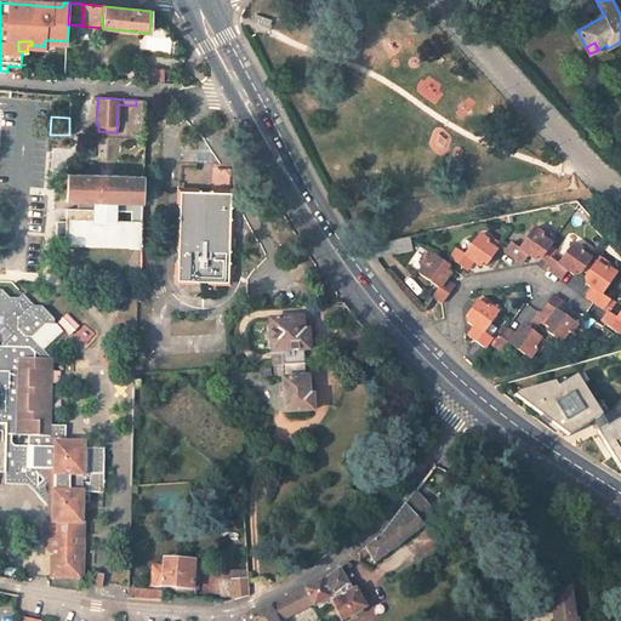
[(78,209),(67,209),(66,223),(66,240),(66,248),(140,249),(142,249),(143,176),(68,174),(67,199),(78,199),(84,200),(84,209),(78,209)]
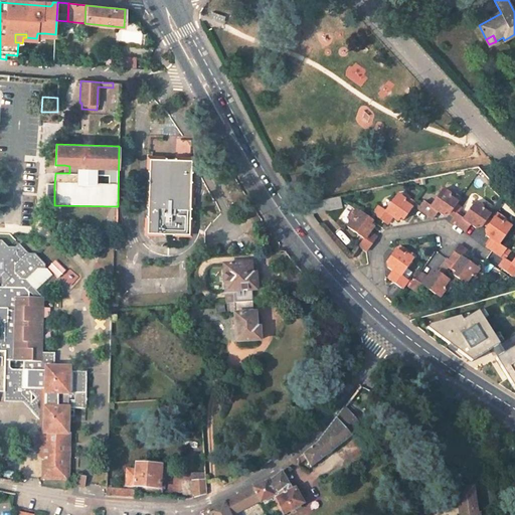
[(149,155),(147,229),(188,230),(189,223),(190,223),(191,218),(189,217),(189,200),(191,200),(192,194),(189,194),(191,156),(149,155)]
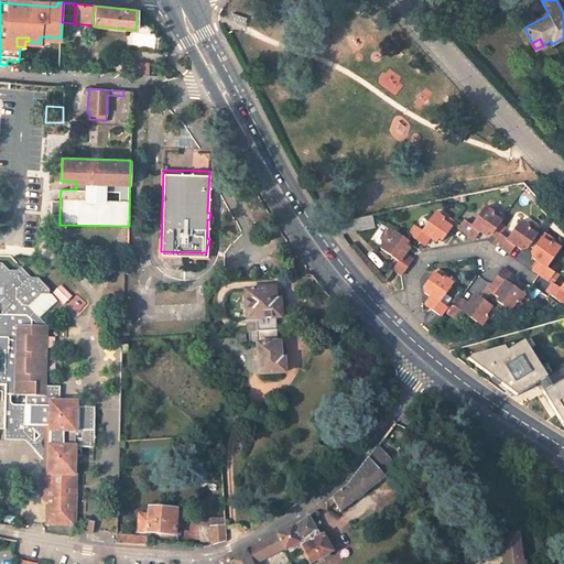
[(60,218),(60,203),(52,203),(52,209),(51,217),(60,218)]
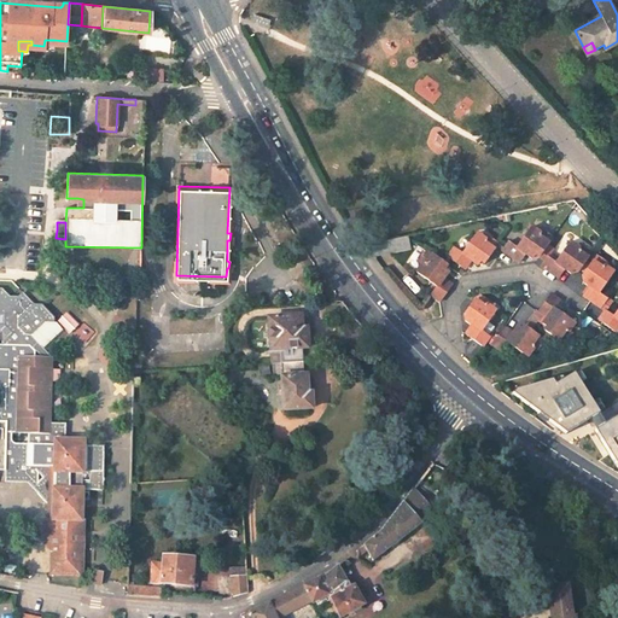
[(531,228),(516,249),(507,243),(503,249),(501,251),(518,263),(525,255),(531,260),(534,255),(538,257),(541,252),(552,238),(541,231),(538,233),(531,228)]
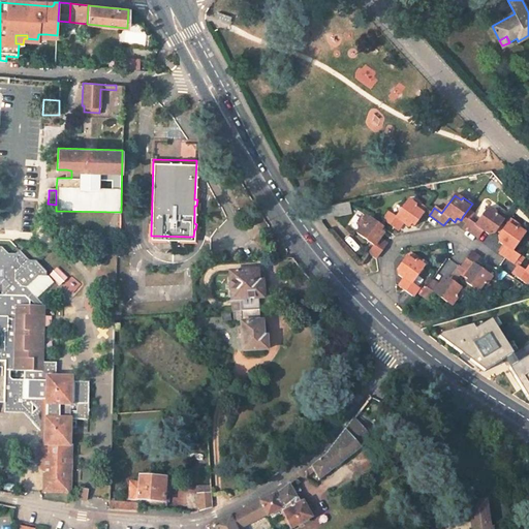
[(407,199),(395,218),(387,213),(382,220),(397,231),(402,223),(408,227),(410,223),(413,225),(424,212),(426,209),(416,203),(414,205),(407,199)]
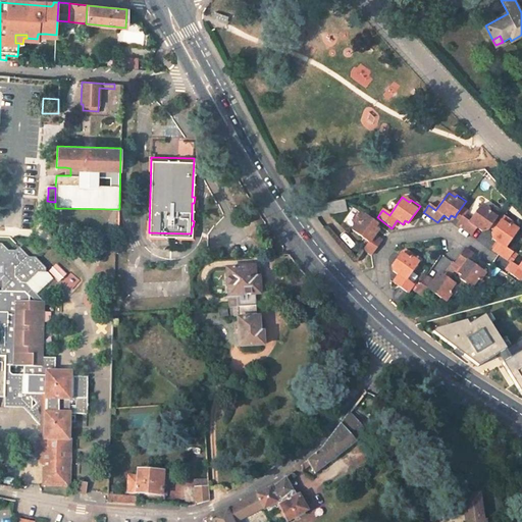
[(315,216),(346,210),(344,202),(343,199),(309,205),(310,209),(315,216)]
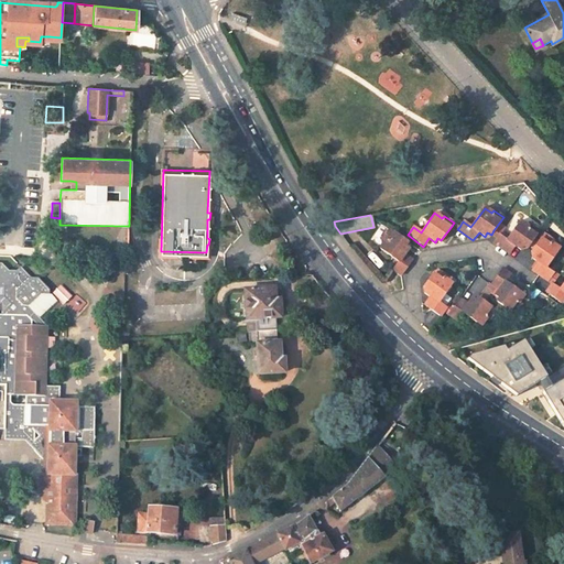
[(520,220),(507,240),(499,235),(496,238),(492,242),(509,255),(516,246),(520,250),(523,246),(527,248),(540,230),(530,224),(528,227),(520,220)]
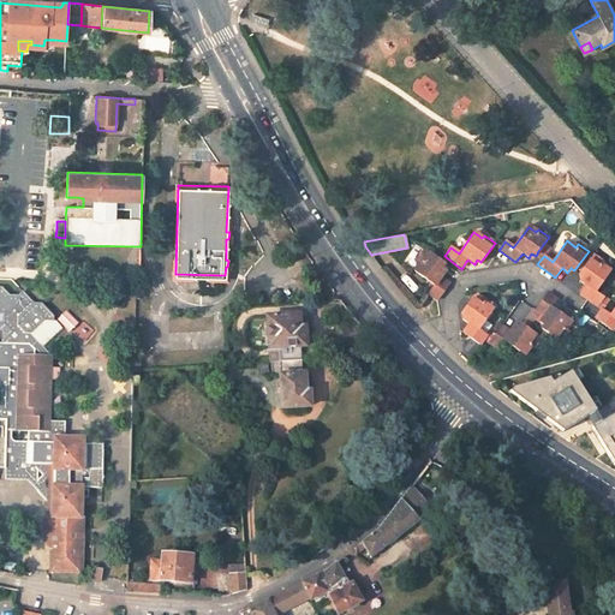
[(419,264),(413,272),(433,287),(428,294),(436,300),(448,285),(440,279),(445,272),(441,269),(443,266),(423,251),(416,262),(419,264)]
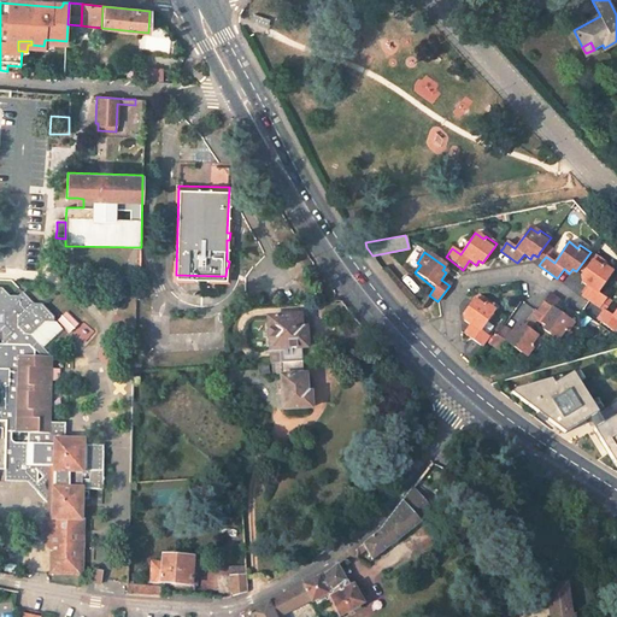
[(595,256),(581,275),(585,277),(582,282),(588,287),(582,295),(599,307),(601,304),(605,299),(598,293),(612,271),(604,266),(606,263),(595,256)]
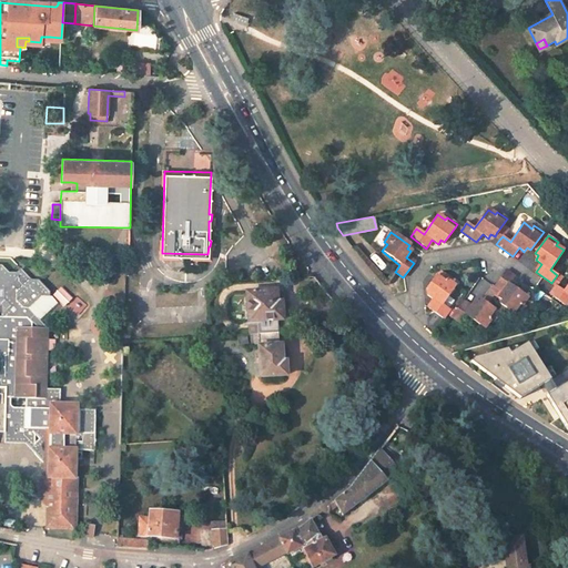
[(287,254),(293,262),(298,259),(293,251),(287,254)]
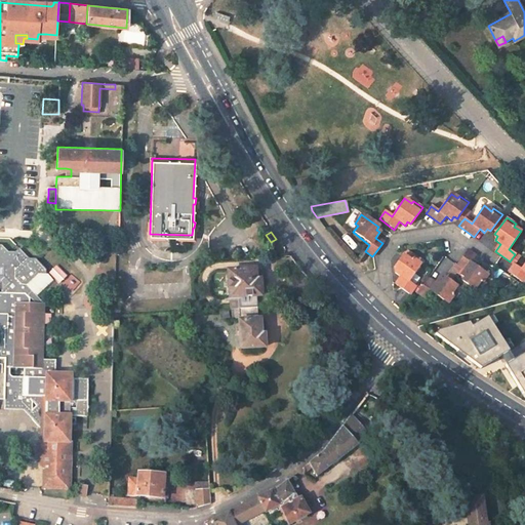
[(414,256),(405,250),(394,267),(397,269),(394,273),(399,277),(395,284),(409,294),(412,290),(414,287),(407,282),(419,265),(412,259),(414,256)]
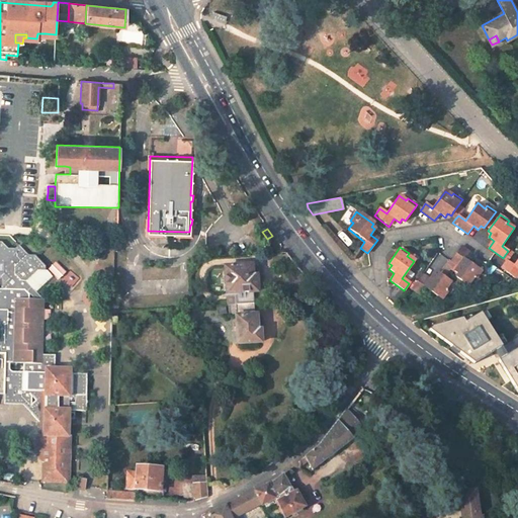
[(38,452),(34,455),(42,464),(46,467),(41,470),(41,482),(67,482),(67,471),(62,471),(63,445),(68,445),(68,420),(68,411),(75,411),(86,411),(86,373),(71,373),(69,370),(53,370),(44,369),(44,373),(33,373),(33,364),(38,364),(38,355),(38,341),(34,341),(34,330),(39,331),(39,321),(35,321),(35,310),(39,310),(40,299),(26,299),(26,294),(24,292),(28,288),(21,283),(29,271),(36,271),(37,266),(27,256),(20,256),(14,249),(0,248),(0,274),(6,280),(0,285),(0,394),(4,395),(4,390),(26,390),(34,400),(31,404),(30,414),(38,423),(38,436),(35,439),(38,442),(38,452)]
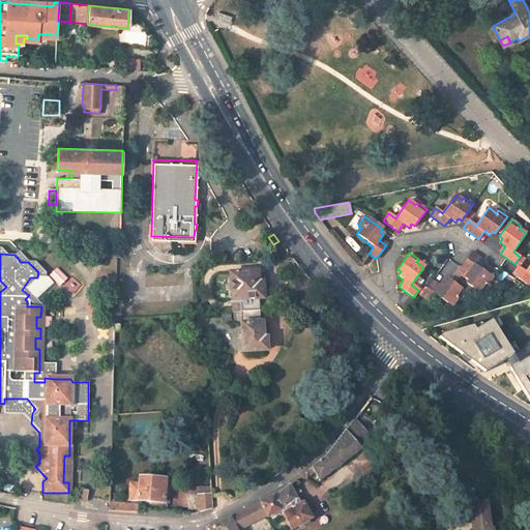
[(469,286),(483,296),(490,287),(487,285),(492,277),(474,265),(479,259),(472,254),(461,267),(469,272),(465,277),(469,281),(466,285),(469,286)]
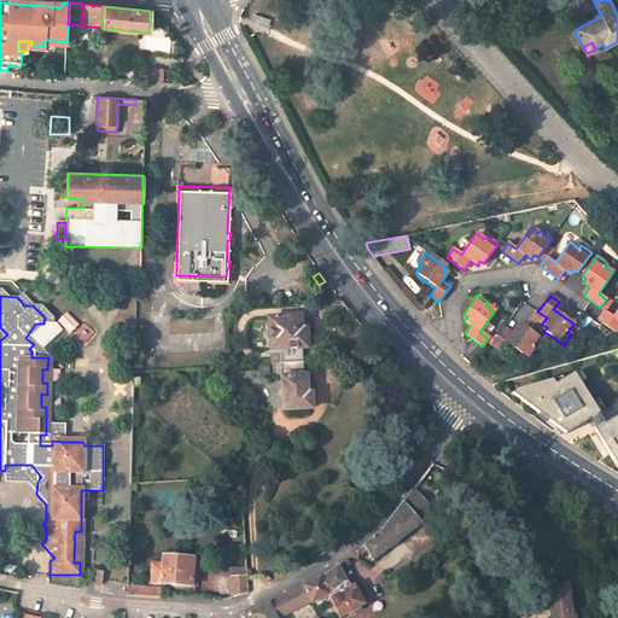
[(599,320),(616,332),(617,328),(617,310),(613,318),(606,313),(605,312),(599,320)]
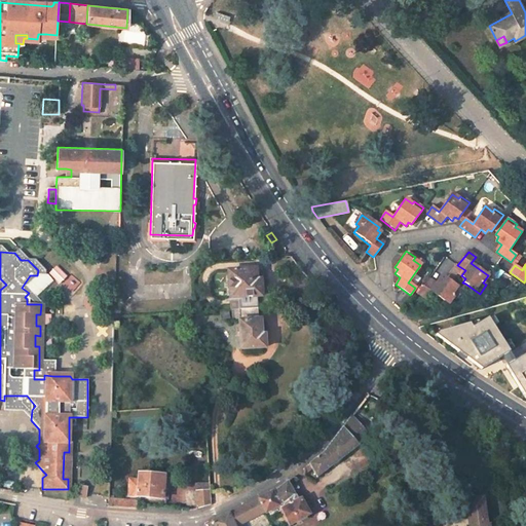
[(257,308),(256,297),(261,297),(260,280),(256,280),(255,269),(228,271),(230,299),(231,299),(241,298),(242,309),(257,308)]
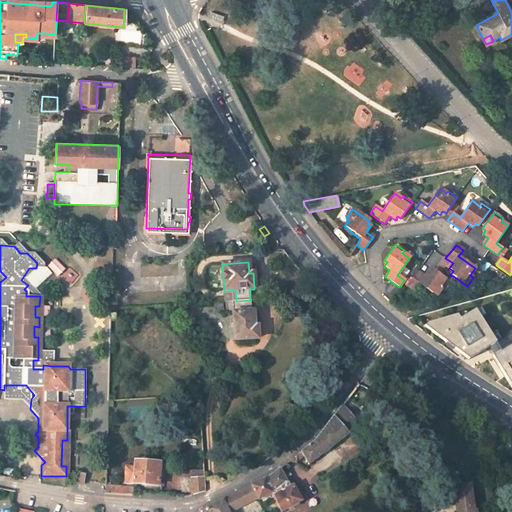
[(406,286),(414,292),(419,284),(436,296),(441,290),(443,291),(450,283),(449,282),(446,280),(433,270),(431,274),(428,272),(424,277),(417,272),(411,280),(406,286)]
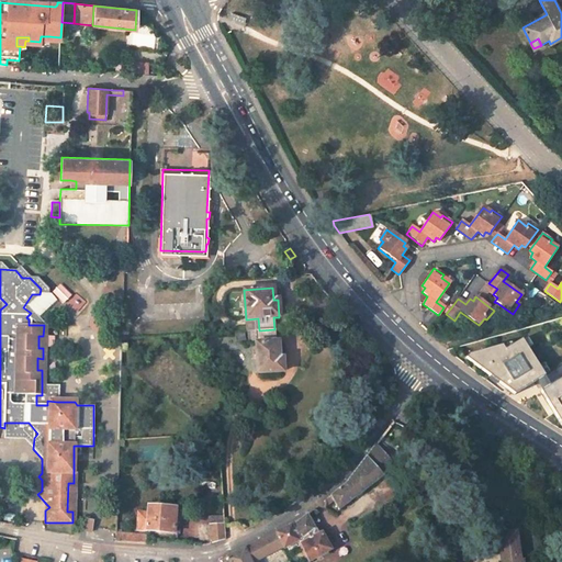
[(451,307),(447,304),(444,307),(441,311),(446,314),(451,307)]
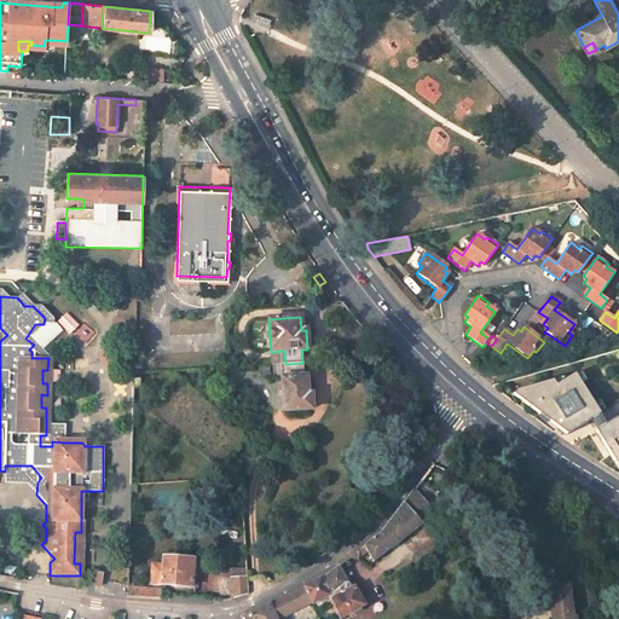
[(284,351),(272,352),(273,365),(275,364),(285,364),(284,351)]
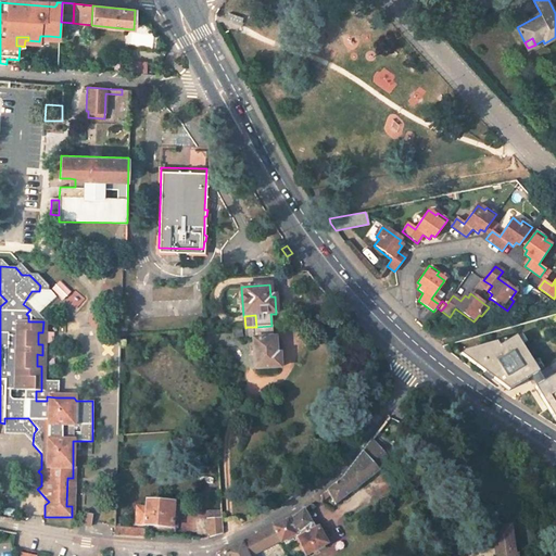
[(256,327),(257,339),(253,339),(254,369),(278,368),(278,354),(275,354),(274,346),(274,339),(273,339),(272,326),(256,327)]
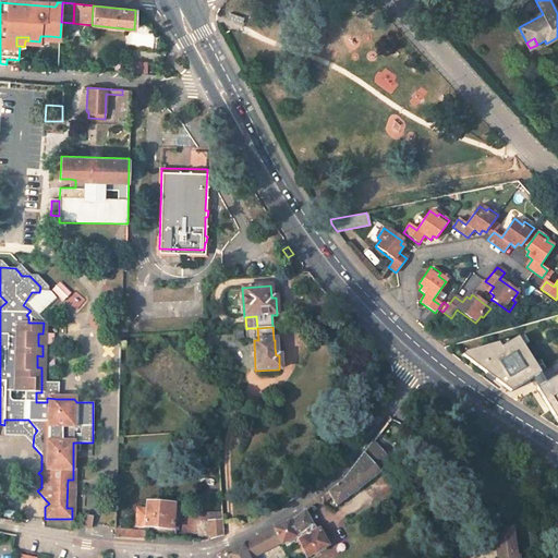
[(247,328),(249,341),(254,340),(258,340),(257,328),(247,328)]
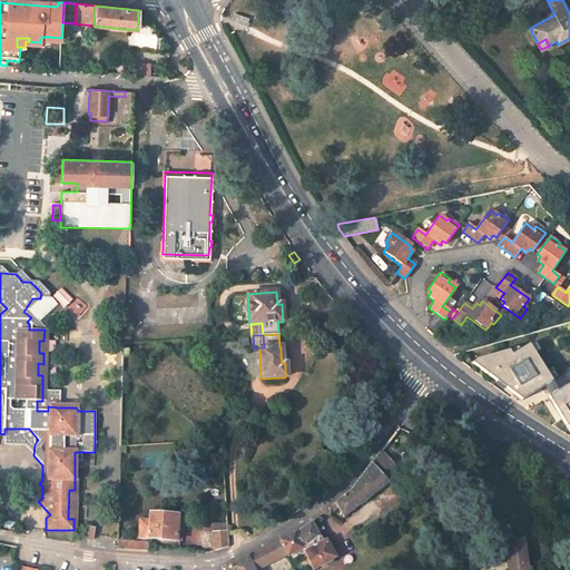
[(477,360),(474,362),(523,399),(553,381),(531,344),(521,350),(513,354),(509,350),(477,360)]
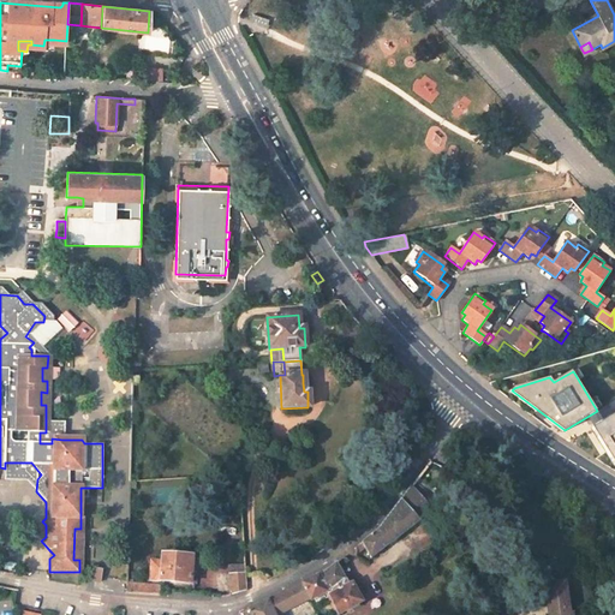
[(614,415),(593,428),(605,448),(614,463),(614,415)]
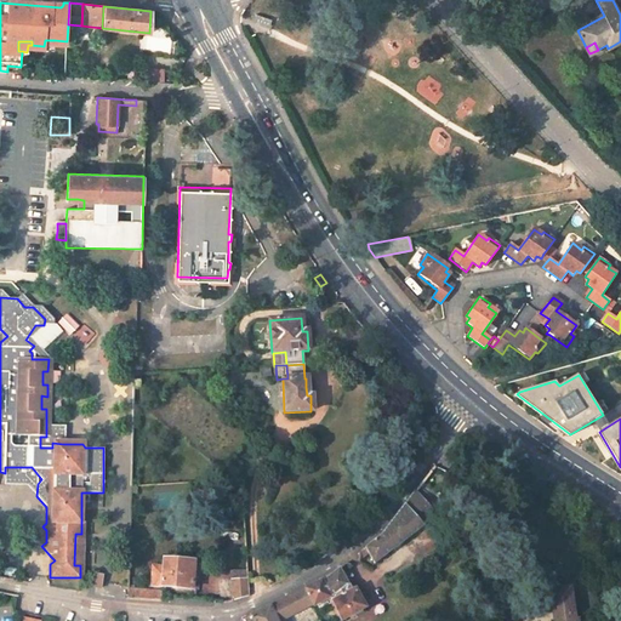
[(63,444),(63,426),(46,426),(46,437),(40,437),(40,448),(52,448),(52,443),(63,444)]
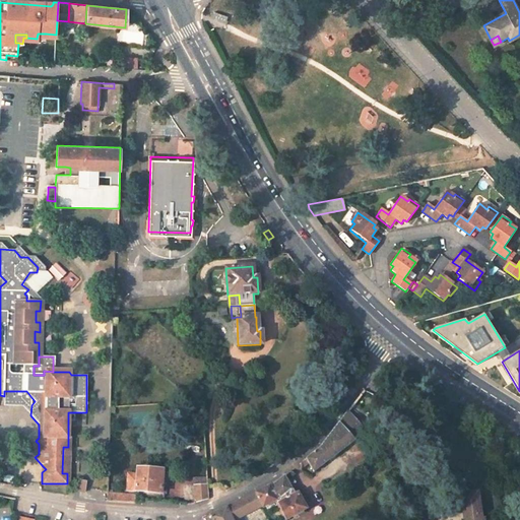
[(4,396),(3,404),(23,405),(30,415),(31,405),(35,401),(26,391),(4,391),(4,396)]
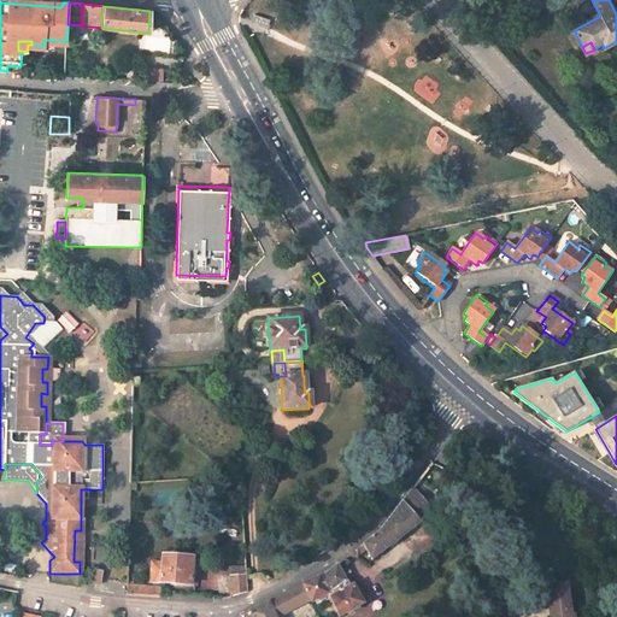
[(422,480),(418,485),(424,491),(428,486),(422,480)]
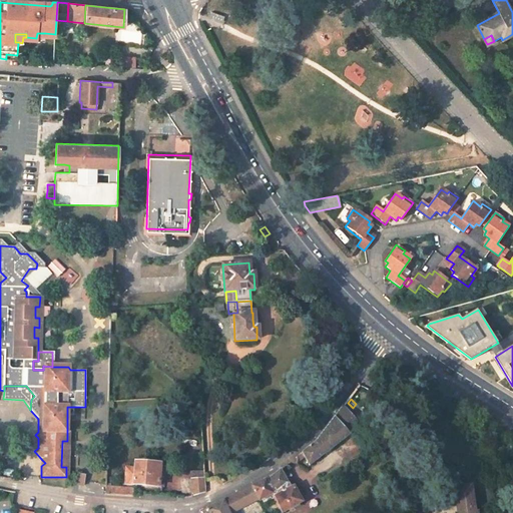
[(348,432),(358,423),(344,406),(335,417),(348,432)]
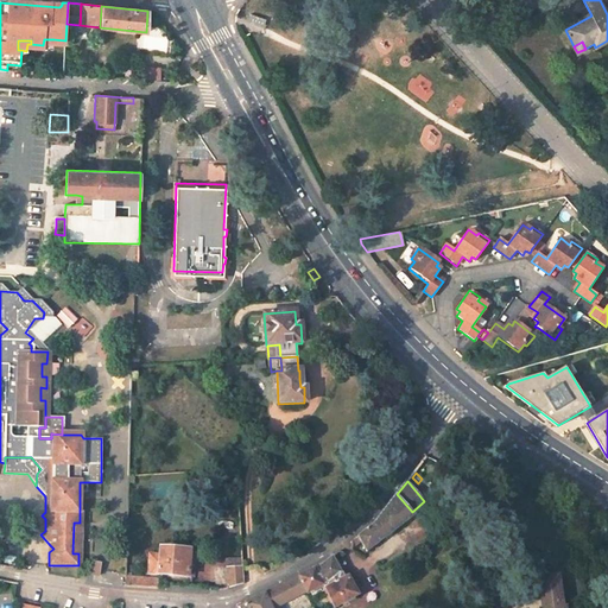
[(361,540),(367,550),(399,525),(398,523),(412,512),(397,494),(373,524),(359,536),(361,540)]
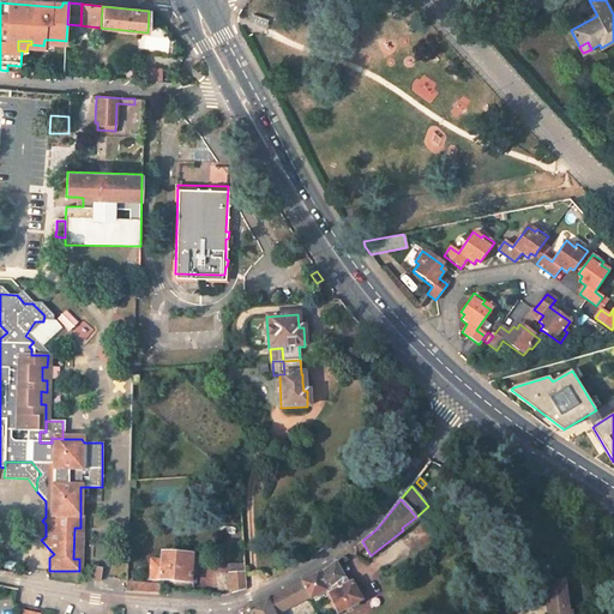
[(362,541),(354,546),(354,547),(354,549),(354,552),(365,546),(362,541)]
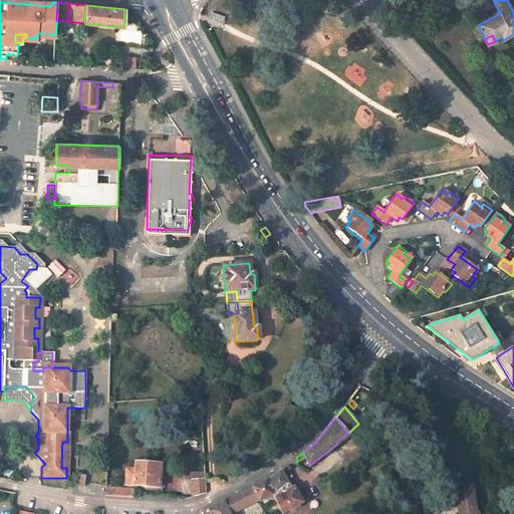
[(163,478),(164,466),(135,464),(134,469),(125,469),(124,485),(159,487),(159,478),(163,478)]
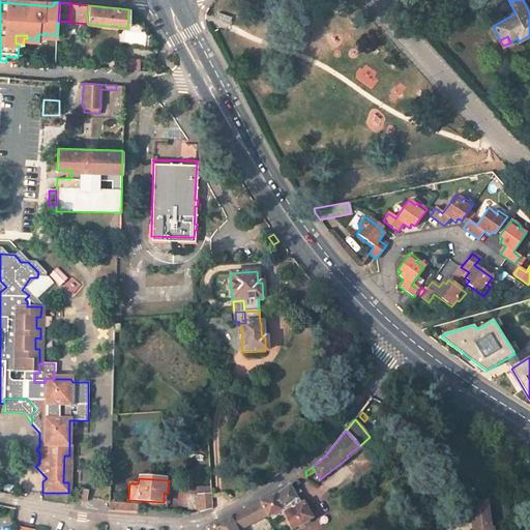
[(312,518),(303,502),(300,504),(289,484),(274,496),(281,509),(291,529),(312,518)]
